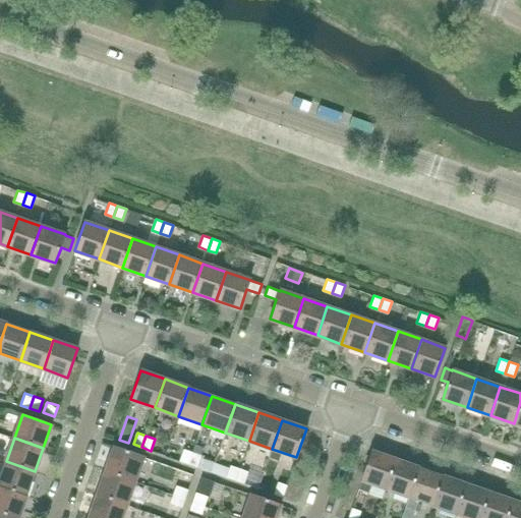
[(134,480),(143,456),(114,446),(106,470),(134,480)]
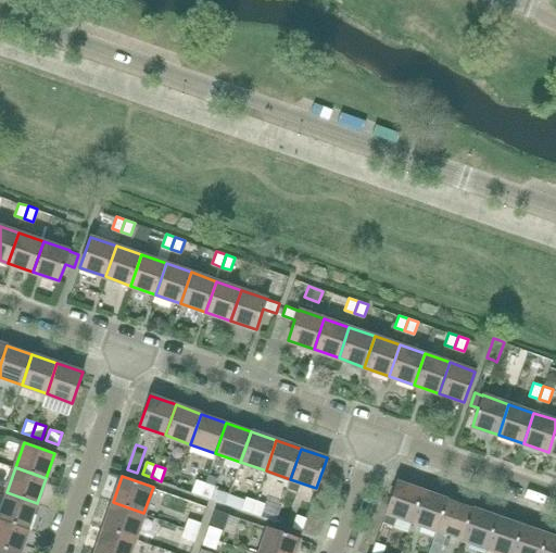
[(201,494),(205,482),(197,479),(192,492),(201,494)]
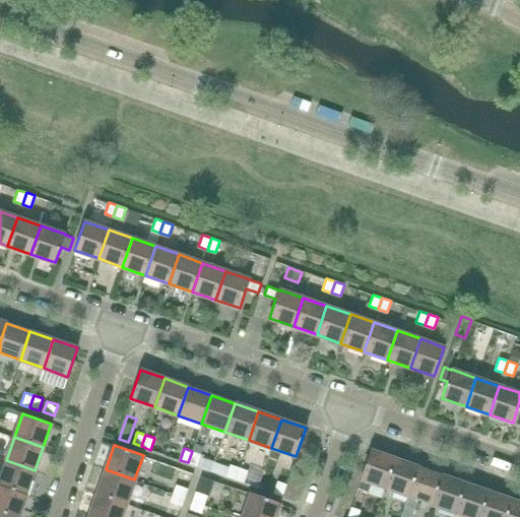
[(385,488),(395,459),(371,450),(358,488),(368,491),(370,482),(385,488)]
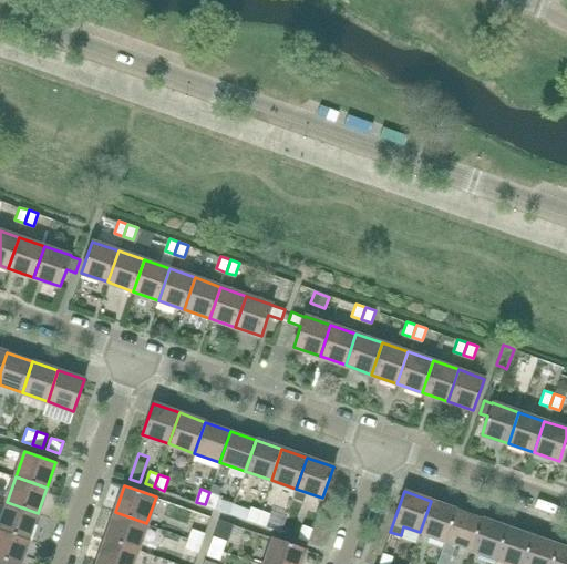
[(209,492),(205,504),(215,509),(218,498),(219,495),(209,492)]
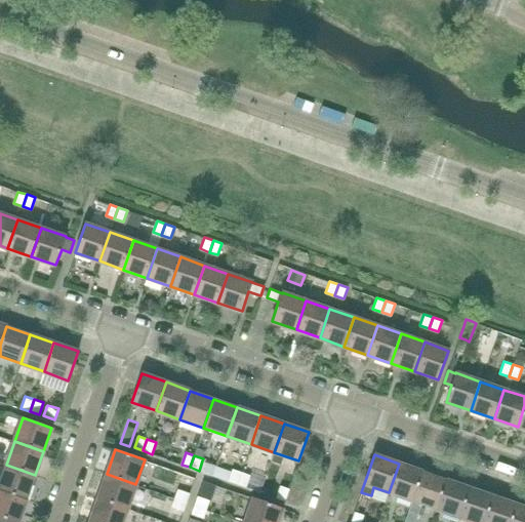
[(213,475),(216,466),(202,460),(199,471),(213,475)]
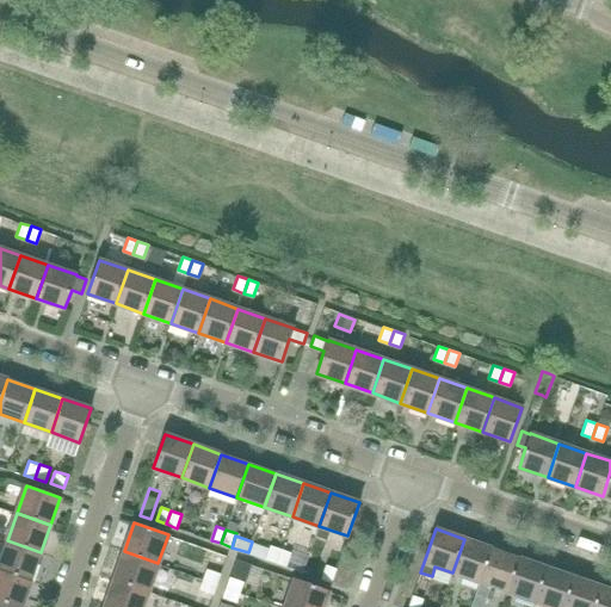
[(480,582),(492,549),(464,539),(452,573),(480,582)]
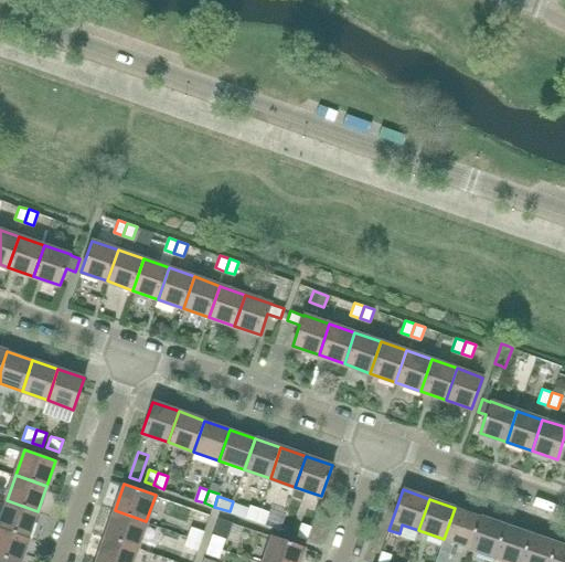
[(0,527),(29,537),(38,511),(7,500),(0,519),(0,527)]
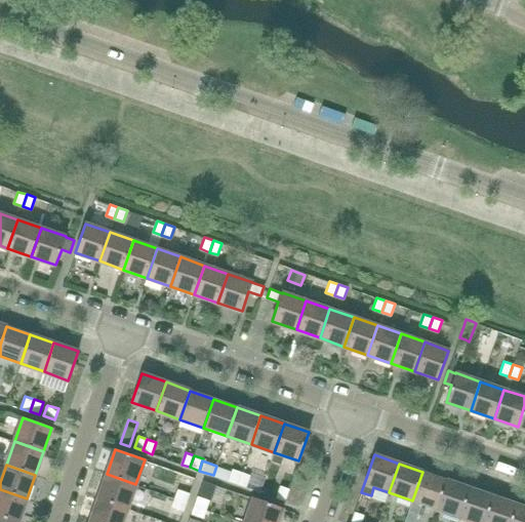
[(216,466),(213,475),(228,481),(232,470),(216,466)]
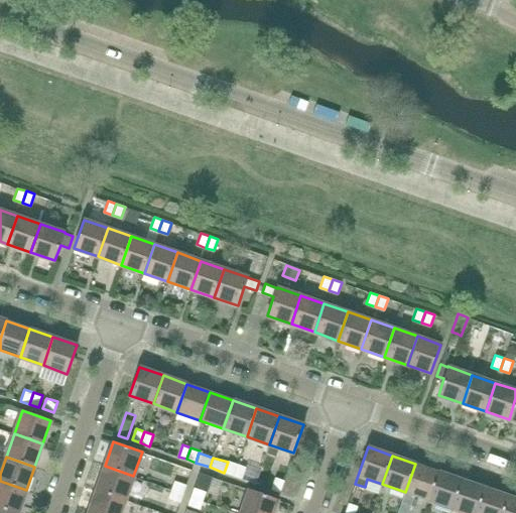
[(233,476),(237,464),(229,461),(228,462),(224,473),(233,476)]
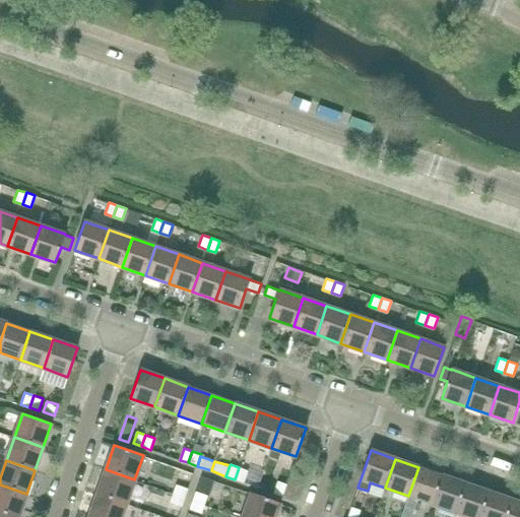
[(239,467),(235,479),(244,482),(248,470),(239,467)]
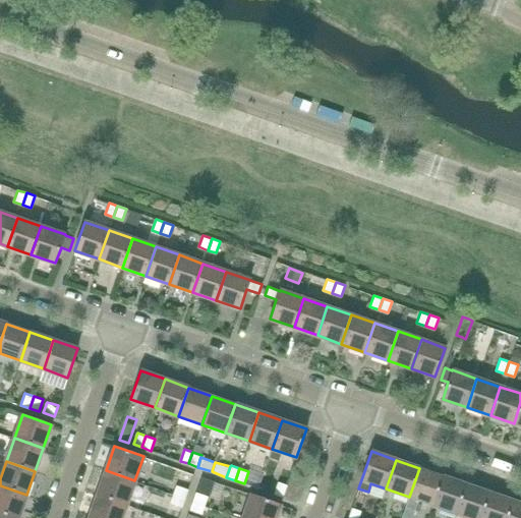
[(432,505),(443,476),(419,468),(409,497),(406,506),(416,509),(419,500),(432,505)]
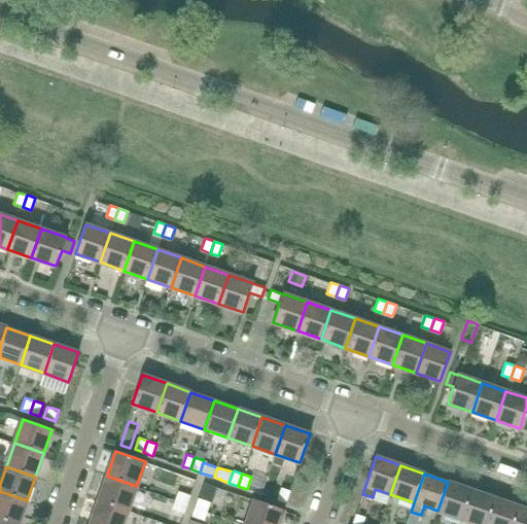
[(132,500),(136,486),(107,476),(99,499),(128,510),(135,512),(138,502),(132,500)]
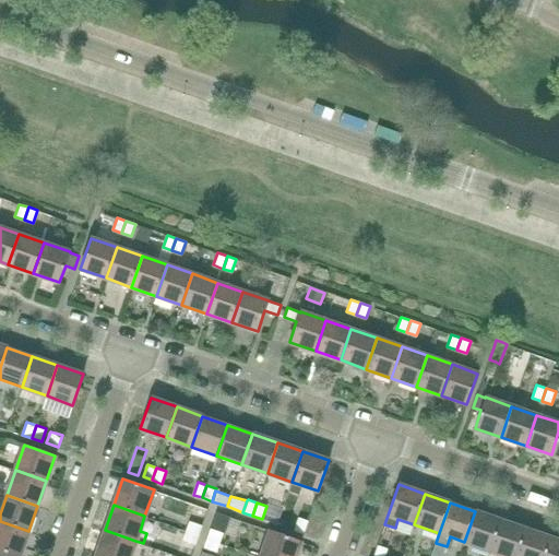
[(215,511),(210,528),(222,531),(223,532),(224,532),(230,517),(215,511)]
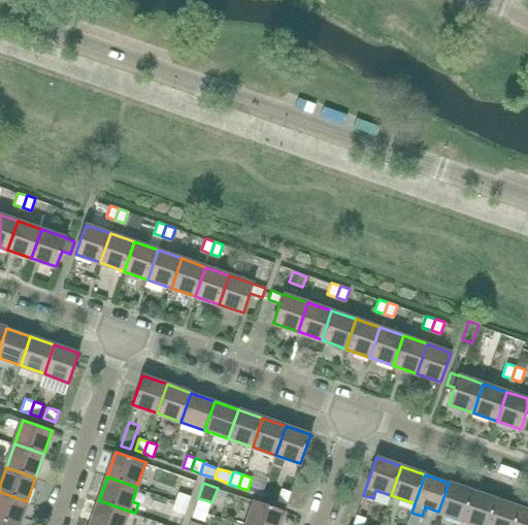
[(462,520),(472,491),(449,483),(438,512),(462,520)]
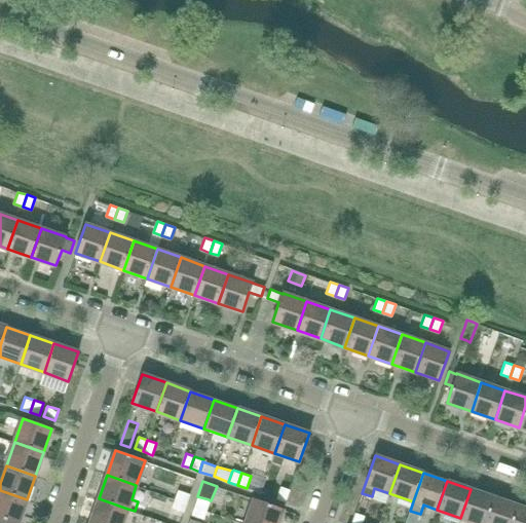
[(285,501),(290,489),(280,486),(276,498),(285,501)]
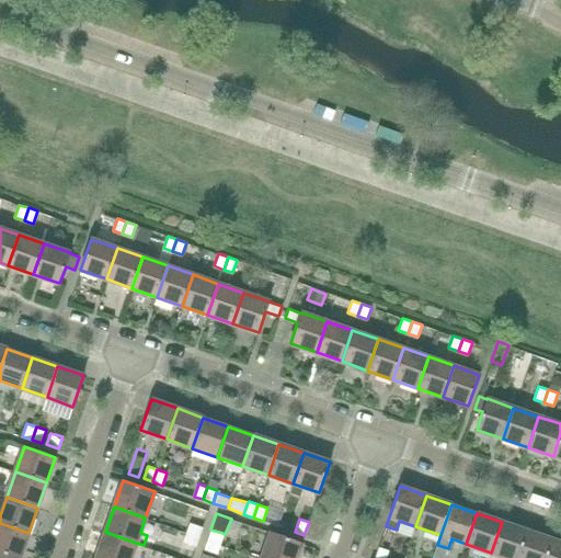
[(186,532),(199,536),(203,526),(190,522),(186,532)]
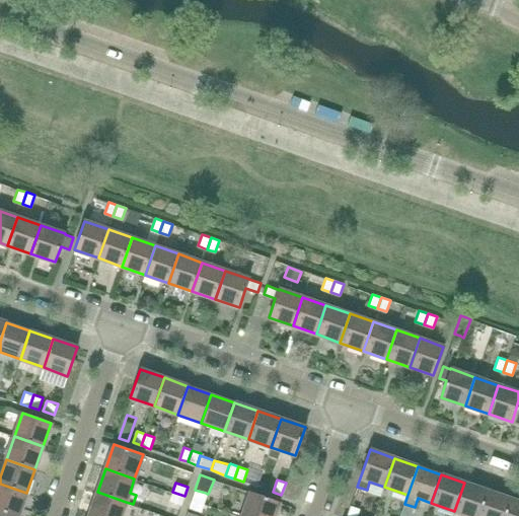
[(468,515),(477,515),(488,491),(464,483),(454,511),(468,515)]
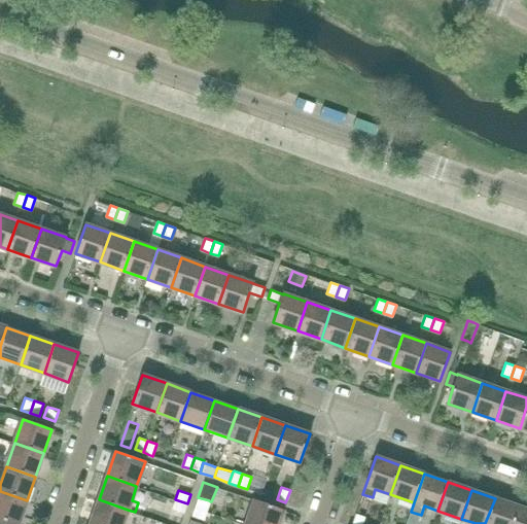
[(0,517),(18,523),(27,500),(0,491),(0,517)]
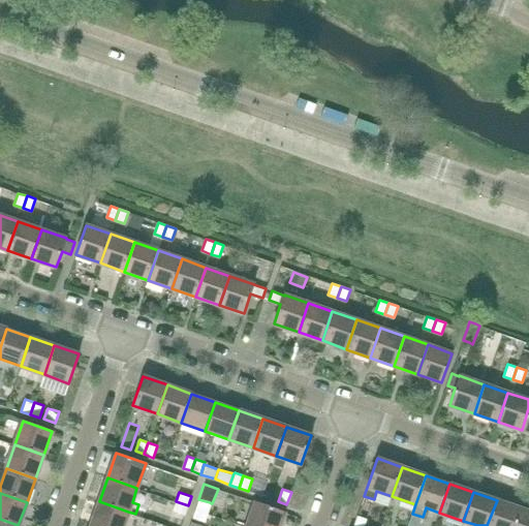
[(198,499),(195,508),(208,513),(211,503),(210,502),(198,499)]
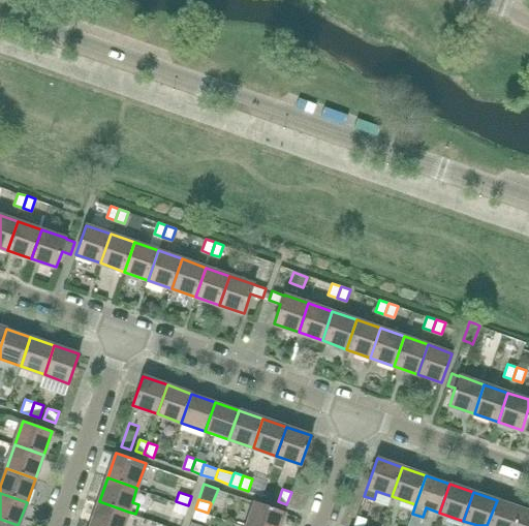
[(514,525),(521,508),(497,500),(487,525),(514,525)]
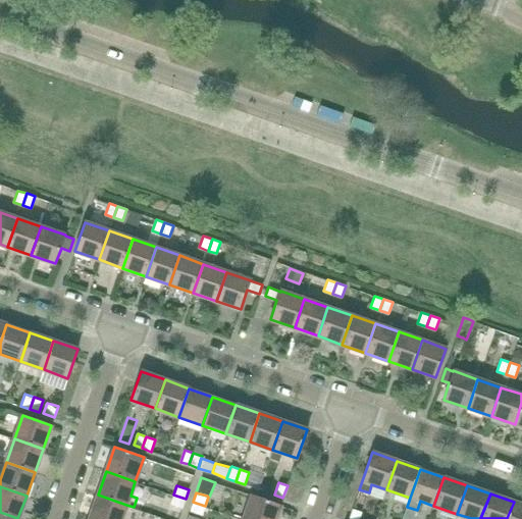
[(92,518),(121,518),(126,505),(98,495),(90,518),(92,518)]
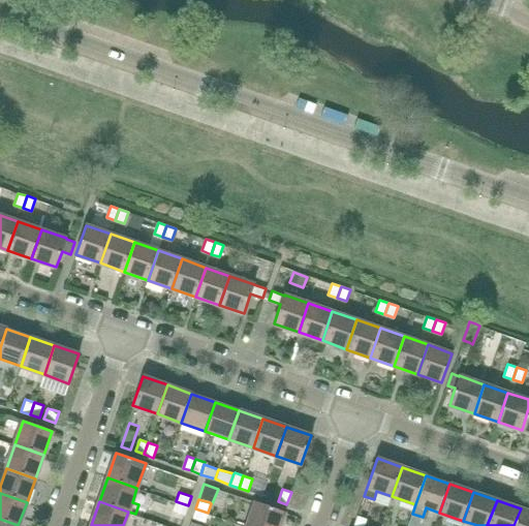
[(185,515),(188,505),(176,501),(173,511),(185,515)]
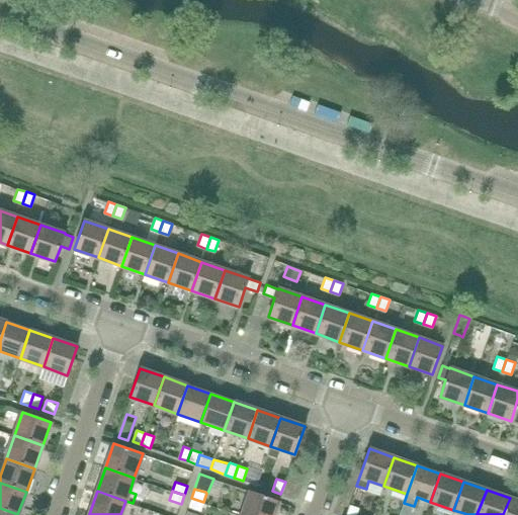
[(242,514),(273,514),(278,501),(250,491),(242,514)]
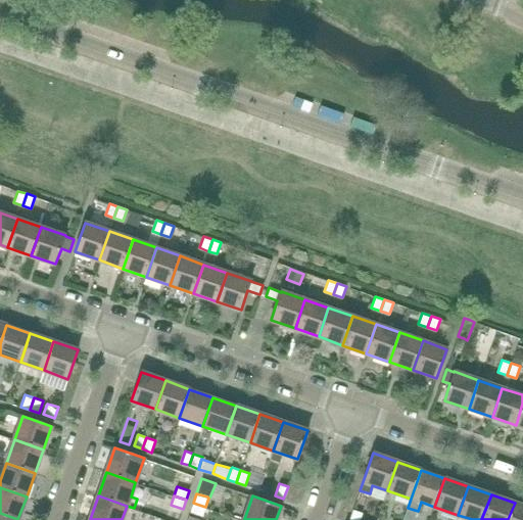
[(202,516),(205,507),(193,503),(190,511),(202,516)]
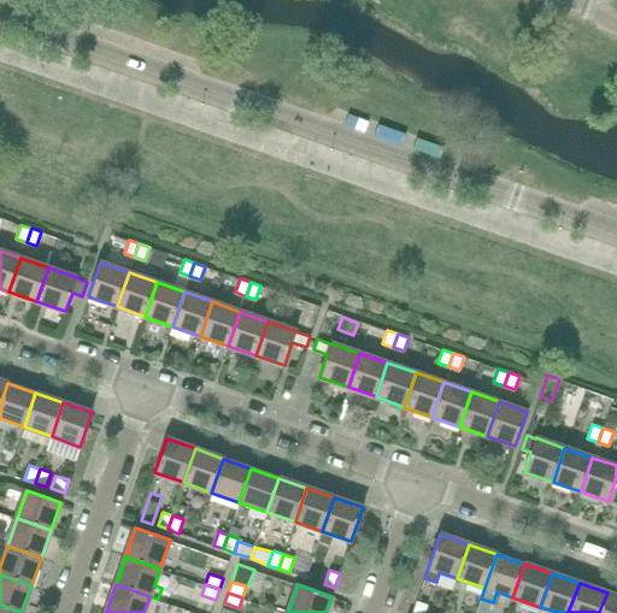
[(616,612),(616,595),(607,593),(599,612),(616,612)]
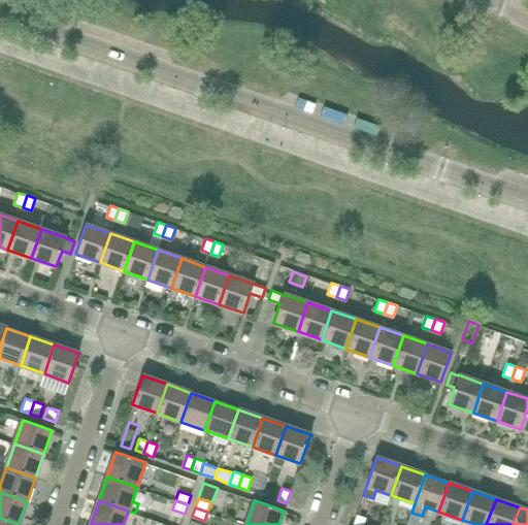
[(411,513),(406,524),(418,524),(422,516),(411,513)]
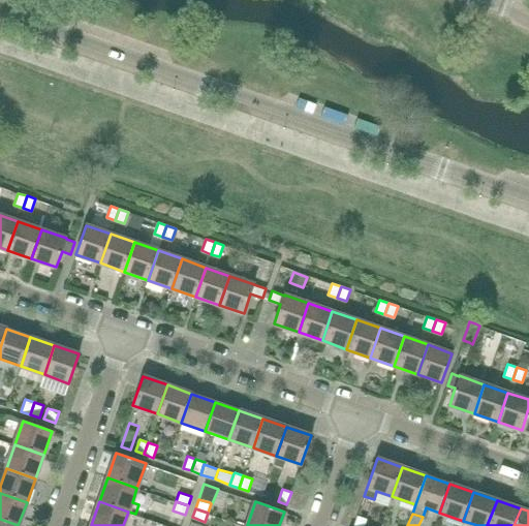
[(363,525),(366,519),(356,516),(352,525),(363,525)]
